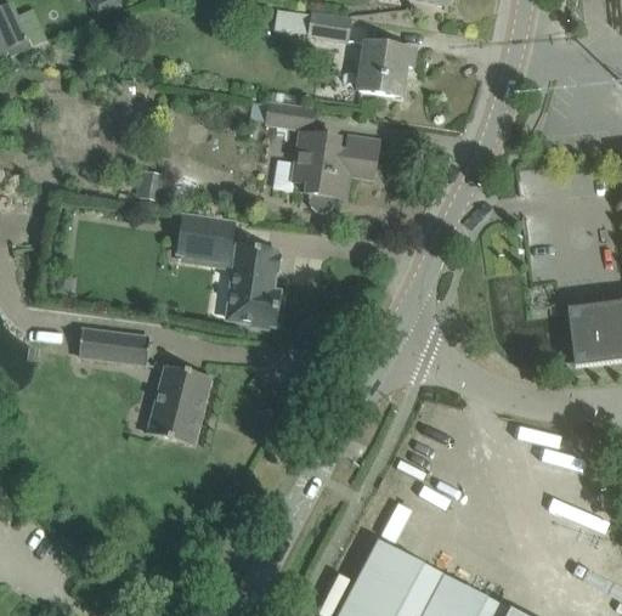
[(0,35),(1,39),(5,46),(29,35),(13,0),(7,0),(0,4),(0,35)]
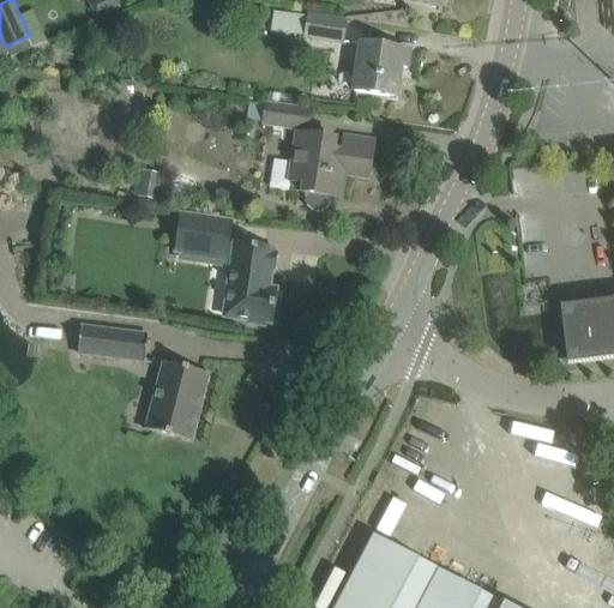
[(341,36),(342,16),(306,10),(302,31),(341,36)]
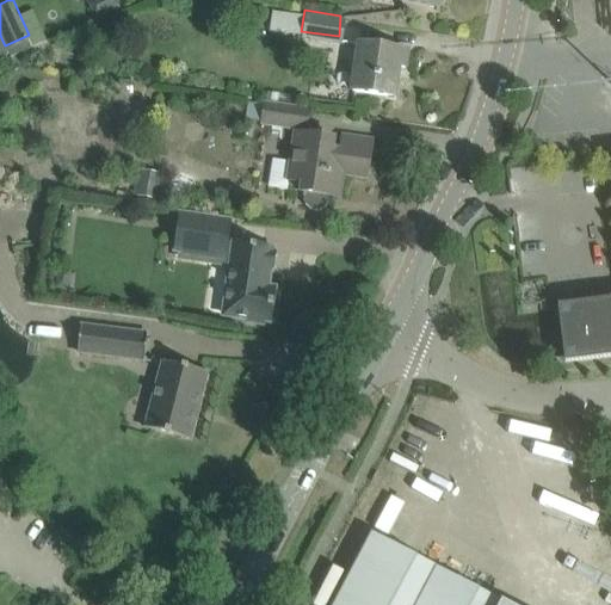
[(407,47),(383,43),(357,38),(350,86),(394,92),(399,62),(405,62),(407,47)]
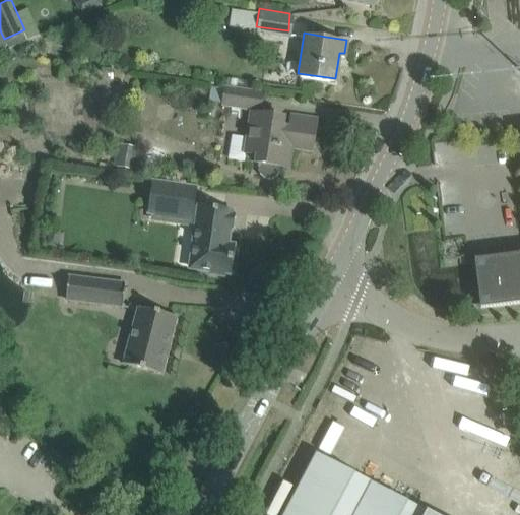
[(224,100),(260,106),(262,90),(226,84),(224,100)]
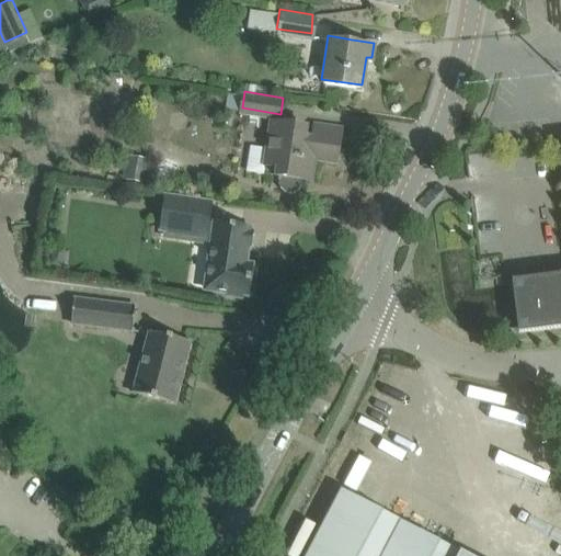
[(342,124),(315,120),(312,134),(305,133),(307,123),(272,117),(265,159),(277,161),(276,172),(311,178),(315,156),(336,160),(342,124)]
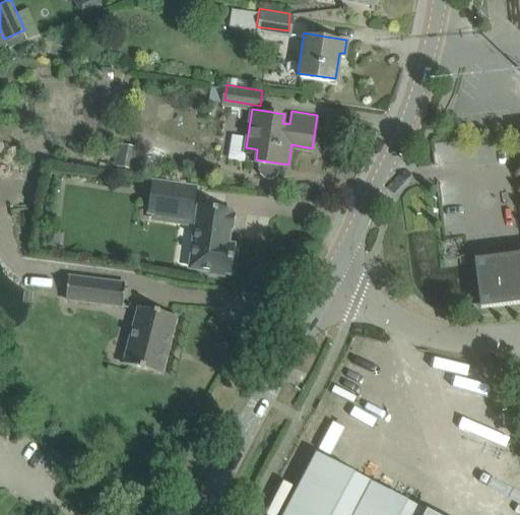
[(193,202),(196,182),(152,176),(147,210),(197,217),(199,203),(193,202)]
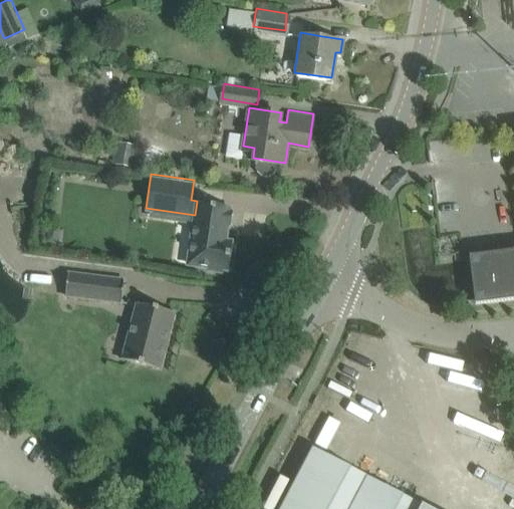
[(195,215),(189,260),(208,263),(208,266),(223,268),(223,265),(227,266),(231,239),(224,238),(229,205),(197,201),(195,215)]
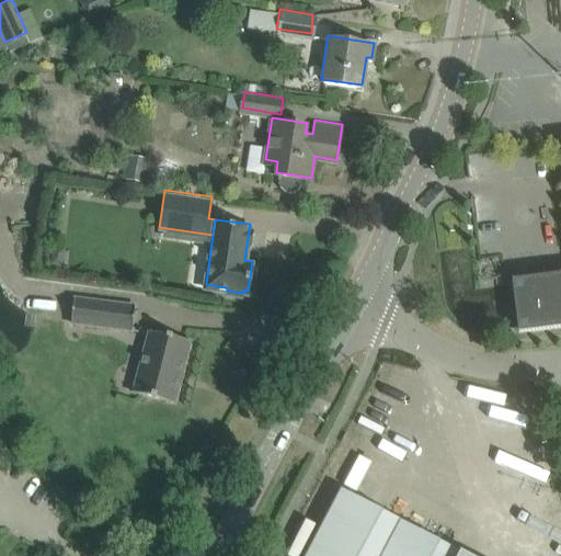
[(560,275),(560,276),(559,272),(522,276),(515,295),(521,297),(523,307),(517,311),(528,327),(560,322),(560,275)]
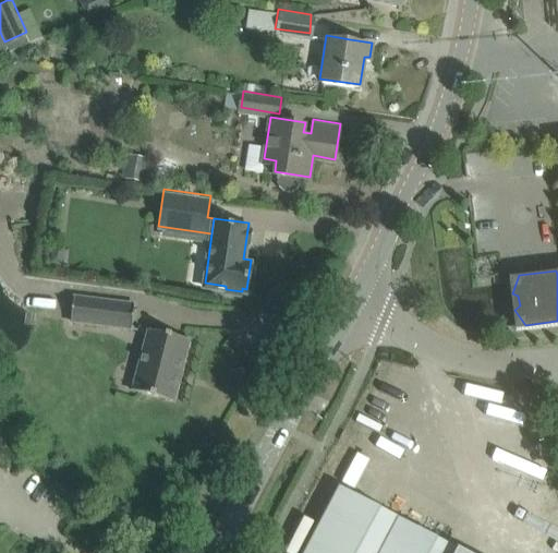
[(131,325),(134,301),(73,293),(71,317),(131,325)]
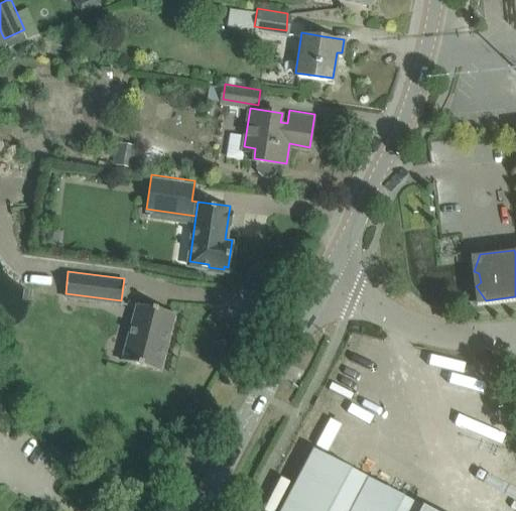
[(174,310),(155,305),(137,301),(123,358),(159,367),(174,310)]
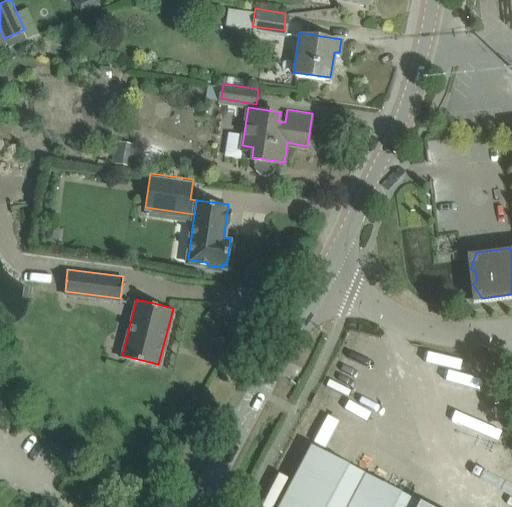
[(511,405),(511,402),(511,398),(510,395),(500,399),(503,409),(511,405)]
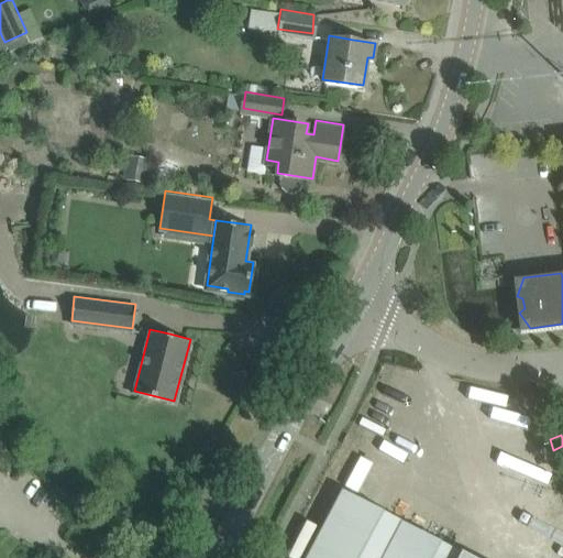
[(305,557),(451,557),(457,547),(362,498),(343,488),(305,557)]
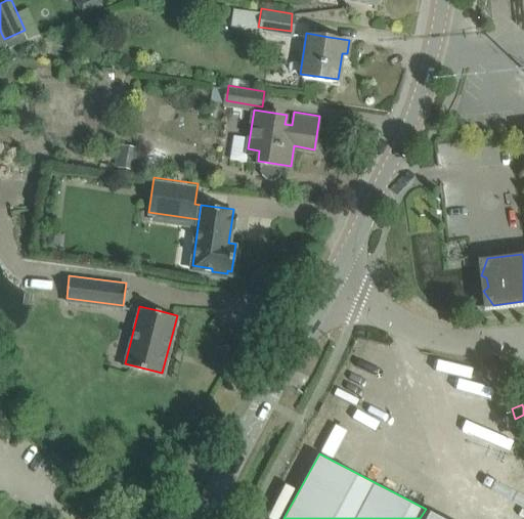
[(523,518),(523,474),(473,490),(482,518),(523,518)]
